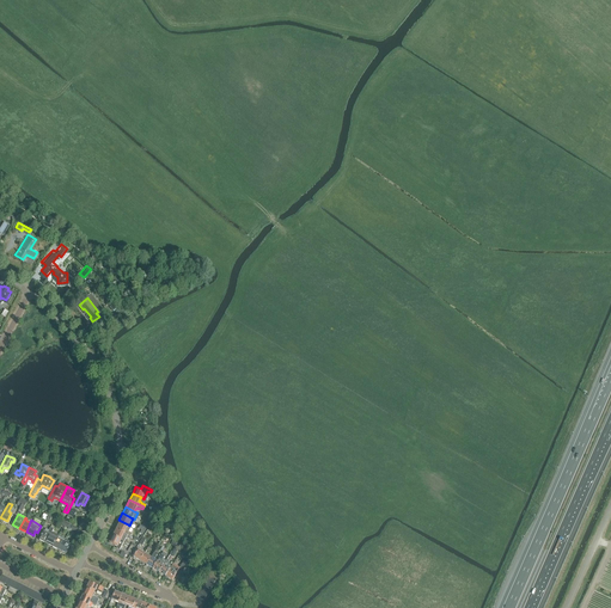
[(118,520),(115,527),(129,534),(132,530),(126,528),(128,524),(118,520)]
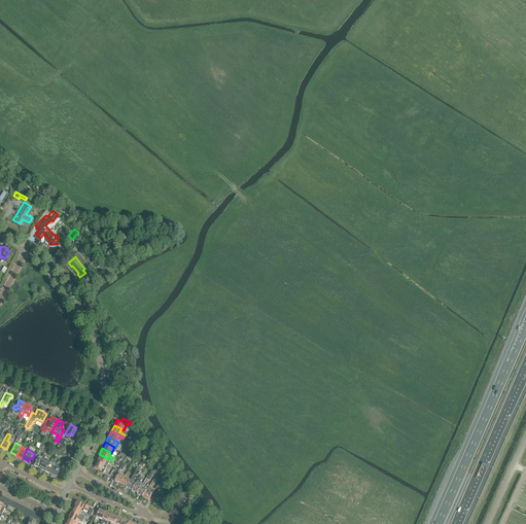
[(42,452),(39,457),(37,456),(33,463),(39,466),(44,456),(45,454),(42,452)]
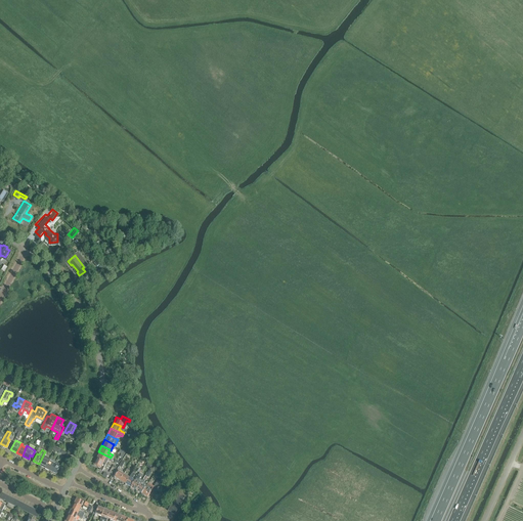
[(98,451),(96,457),(103,461),(105,462),(107,458),(110,460),(111,458),(98,451)]
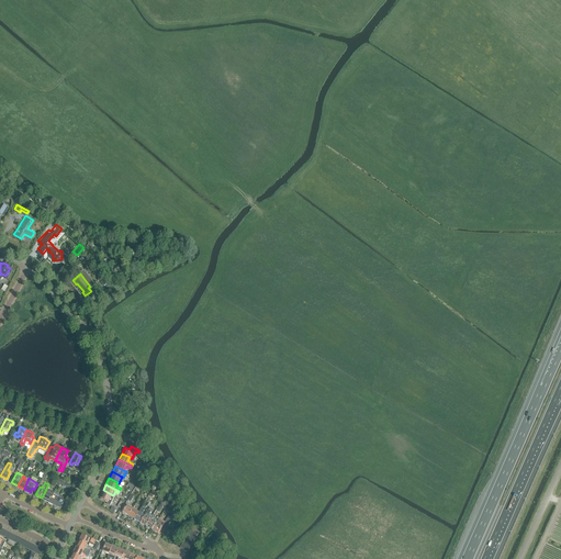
[(47,501),(52,493),(53,490),(47,487),(42,498),(47,501)]
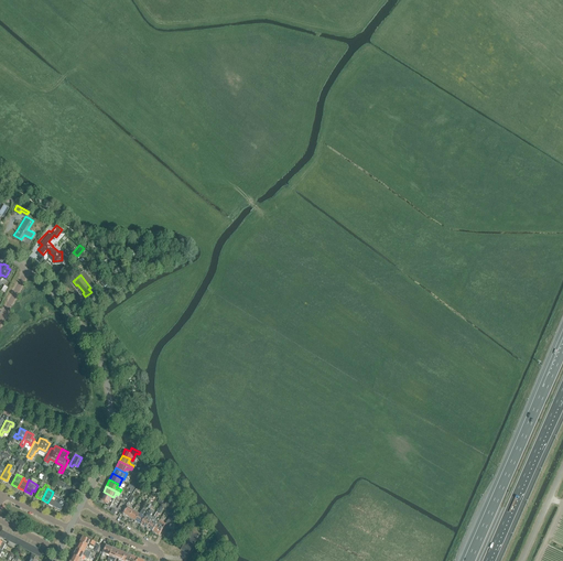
[(47,503),(54,505),(57,497),(60,495),(53,492),(52,495),(47,503)]
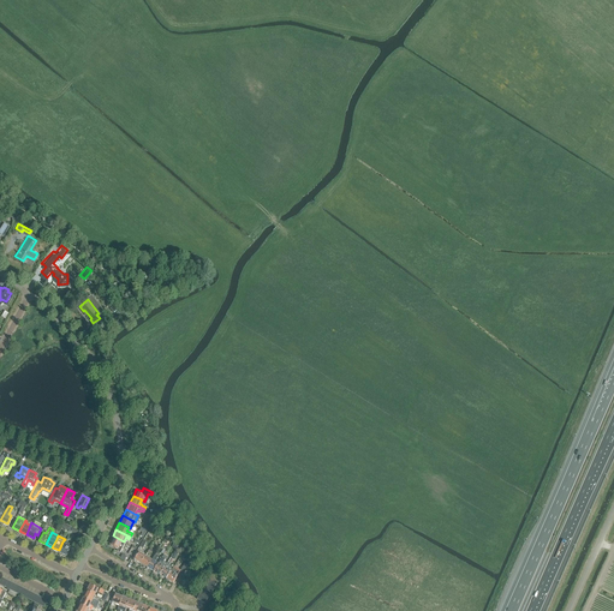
[(121,545),(119,544),(121,540),(113,535),(109,543),(117,546),(115,547),(119,550),(121,545)]
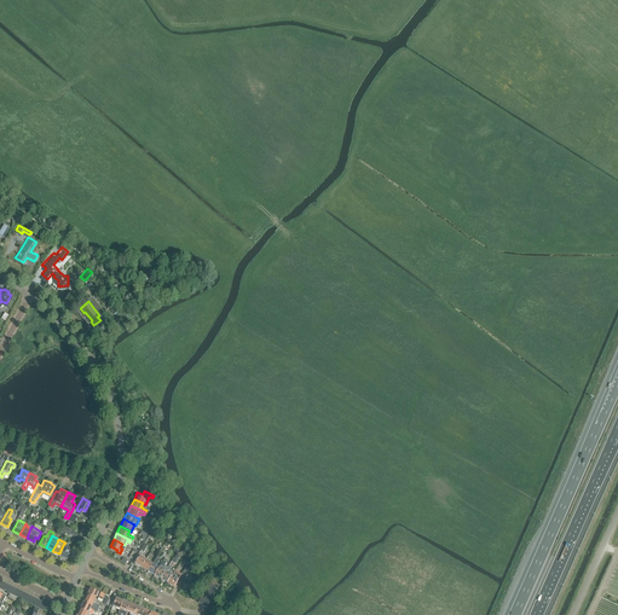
[(70,549),(67,547),(69,544),(65,543),(63,545),(59,553),(67,557),(70,549)]
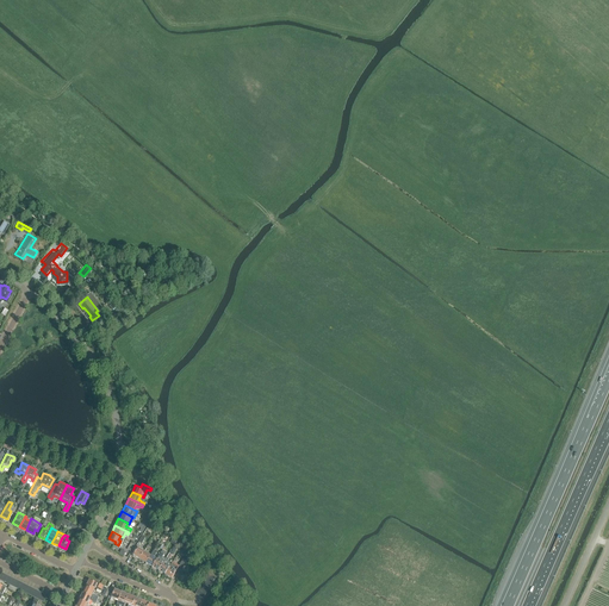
[(132,553),(138,557),(143,549),(136,545),(132,553)]
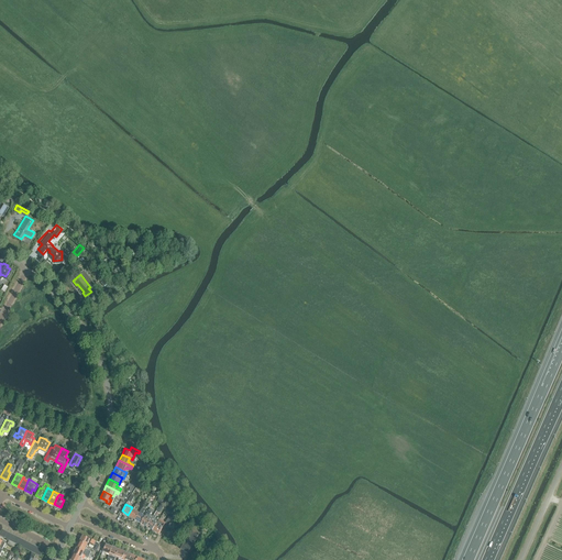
[(138,511),(133,518),(140,522),(144,515),(143,515),(141,513),(144,507),(142,505),(138,511)]
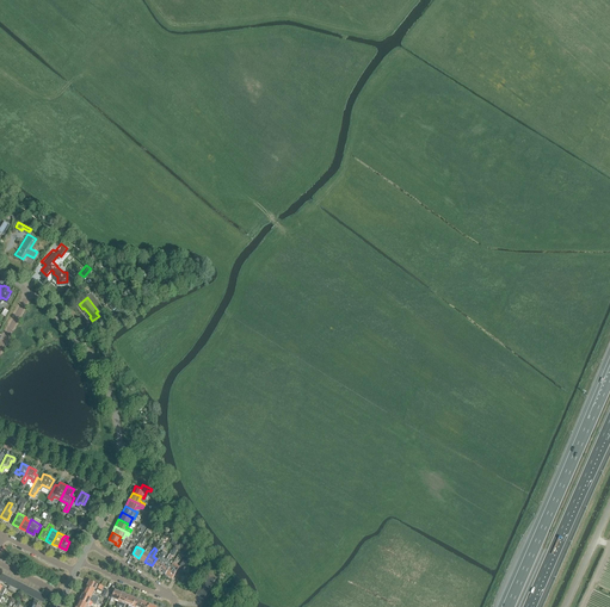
[(143,550),(139,558),(145,562),(149,553),(143,550)]
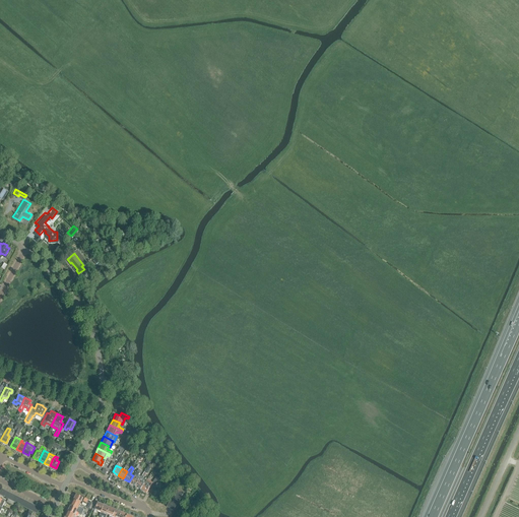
[(133,475),(129,481),(134,485),(138,478),(139,476),(137,474),(139,470),(138,470),(136,469),(132,475),(133,475)]
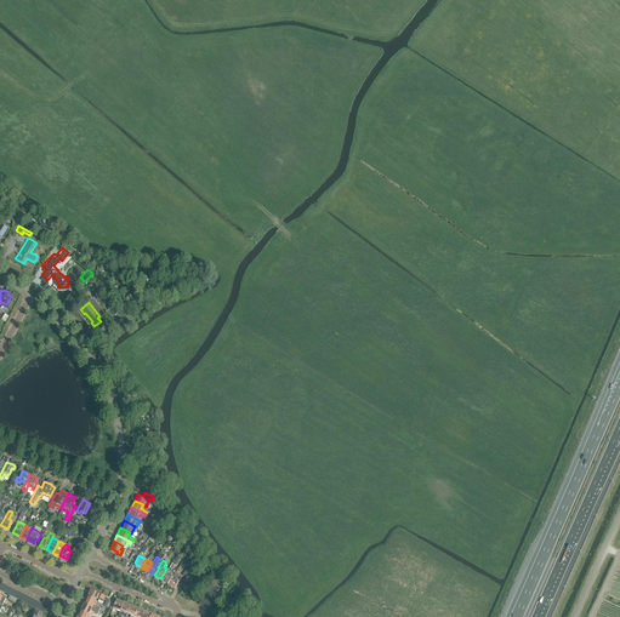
[(165,571),(160,578),(166,583),(171,575),(168,572),(170,569),(168,567),(166,569),(165,571)]
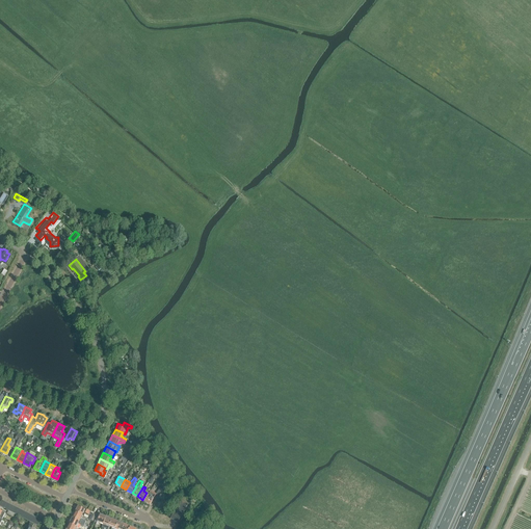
[(142,500),(149,503),(153,497),(156,492),(150,487),(147,493),(142,500)]
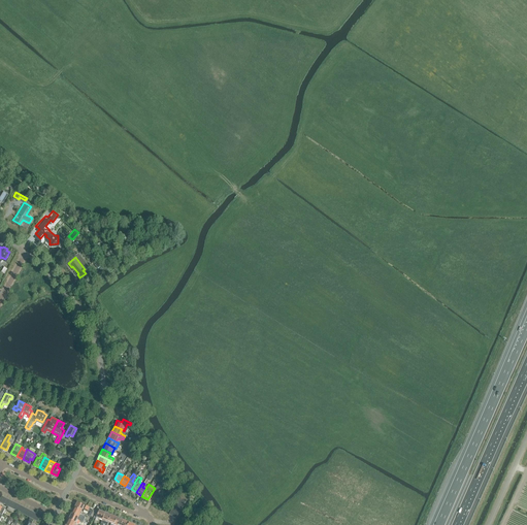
[(168,512),(175,516),(186,498),(179,494),(168,512)]
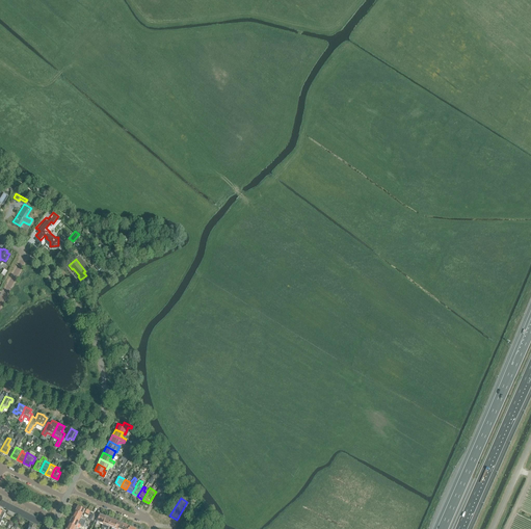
[(84,506),(84,507),(77,504),(74,509),(81,513),(81,512),(82,513),(84,510),(87,512),(89,508),(84,506)]
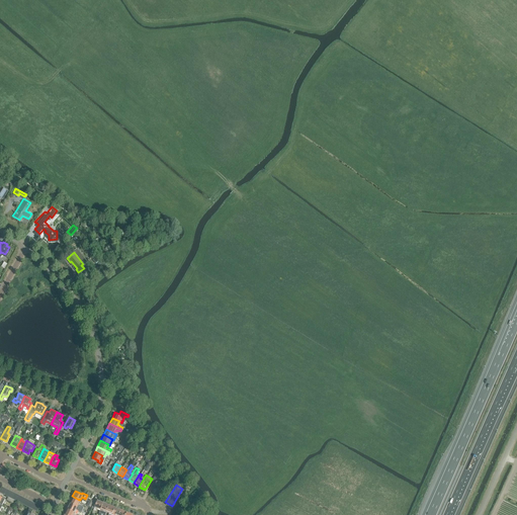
[(80,500),(79,500),(72,496),(69,502),(76,505),(81,508),(83,509),(84,508),(83,507),(82,506),(83,505),(78,503),(80,500)]
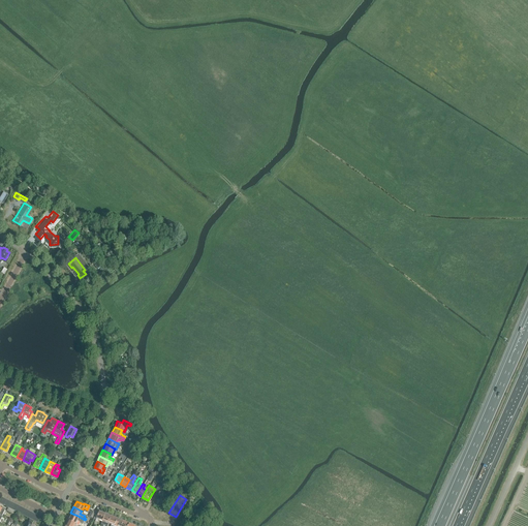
[(95,516),(94,519),(97,520),(98,517),(101,519),(104,512),(98,508),(95,516)]
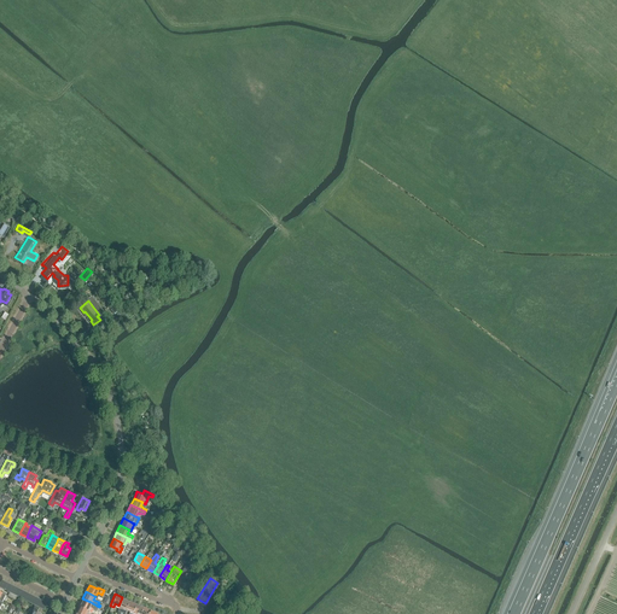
[(129,600),(122,597),(118,606),(126,608),(129,600)]
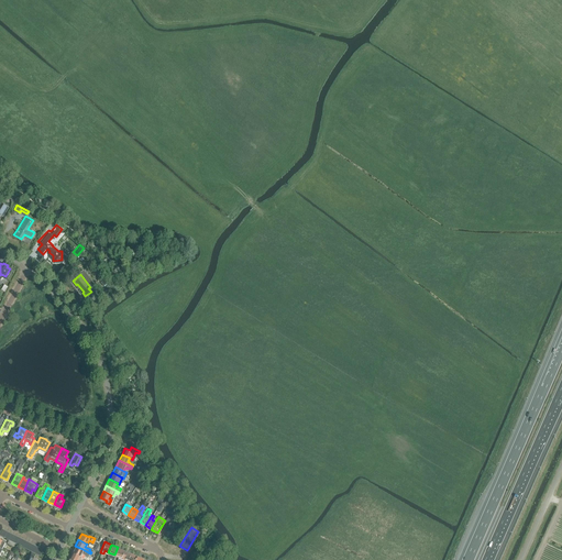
[(75,546),(73,551),(79,556),(80,556),(83,552),(87,555),(88,552),(83,549),(75,546)]
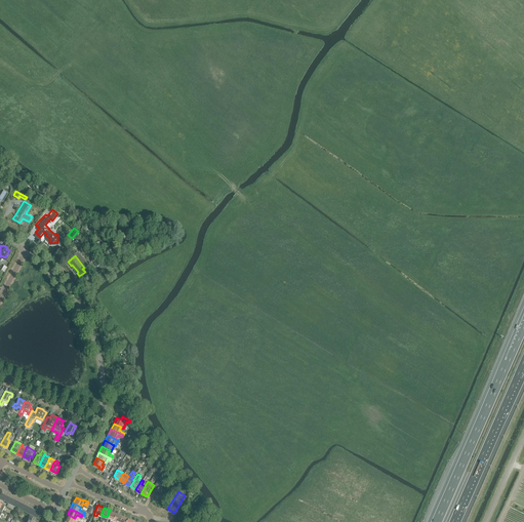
[(110,510),(107,517),(113,520),(116,512),(110,510)]
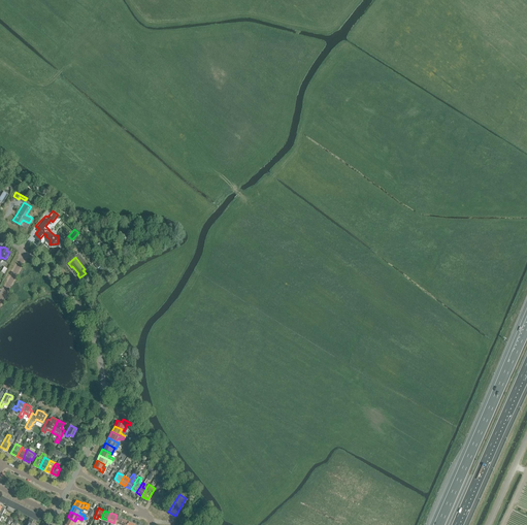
[(117,515),(113,523),(120,524),(123,518),(117,515)]
